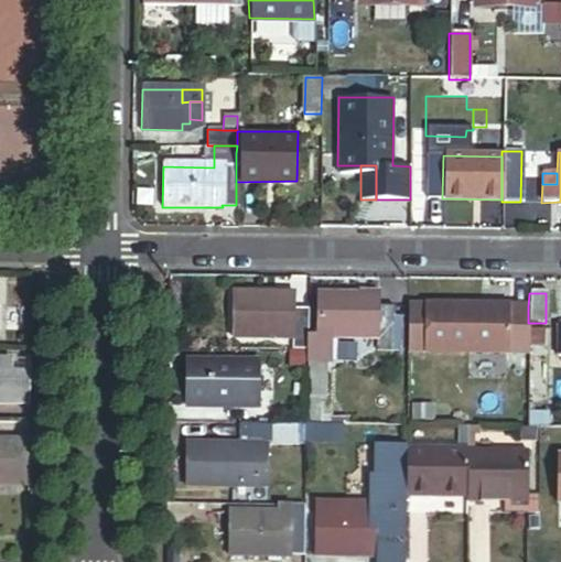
[(272,295),(233,294),(232,335),(273,336),(272,338),(292,338),(292,349),(306,349),(308,335),(308,309),(292,309),(293,298),(272,298),(272,295)]
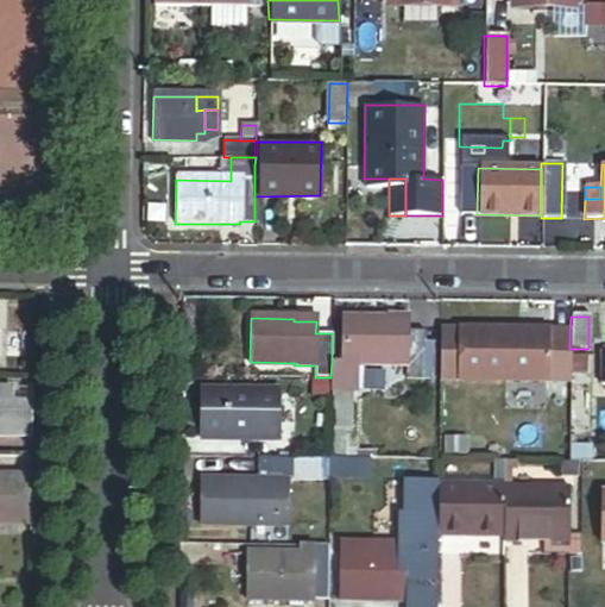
[(407,319),(342,318),(341,363),(332,362),(331,377),(331,392),(353,392),(353,364),(404,365),(404,364),(422,365),(423,335),(407,335),(407,319)]
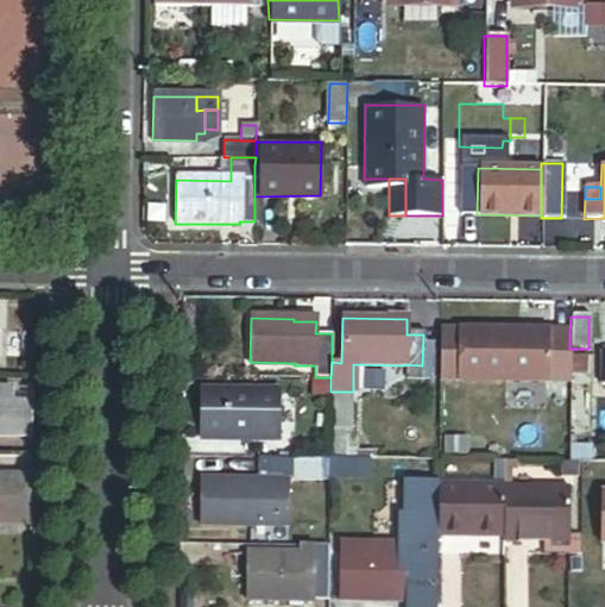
[(569,349),(569,331),(457,329),(455,380),(569,381),(569,349)]
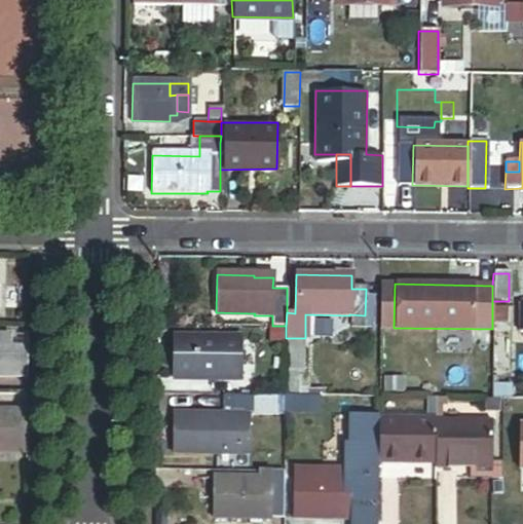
[(8,336),(0,336),(0,373),(7,374),(26,374),(26,366),(26,348),(7,348),(8,336)]
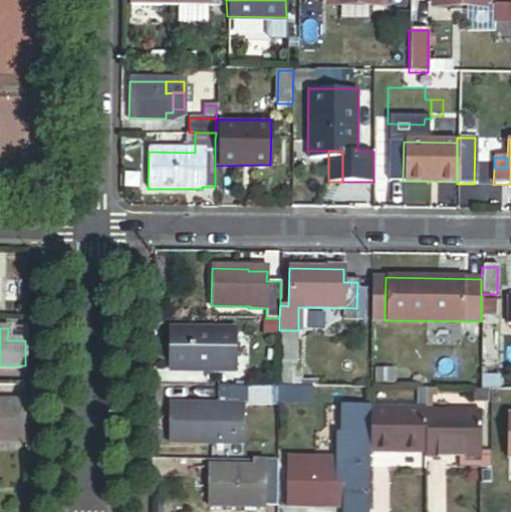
[(25,328),(8,328),(7,340),(25,340),(25,328)]
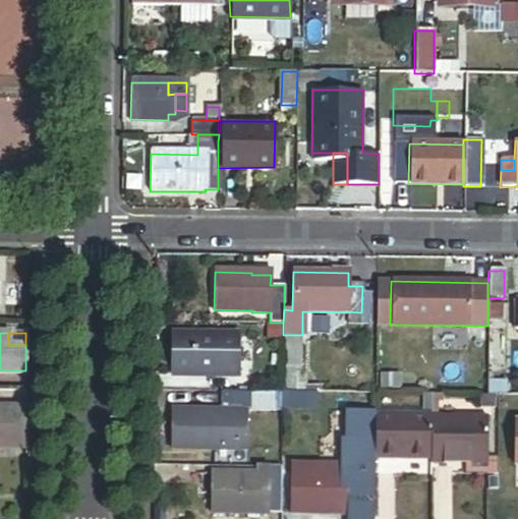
[(227,335),(171,334),(170,375),(236,376),(237,338),(227,338),(227,335)]
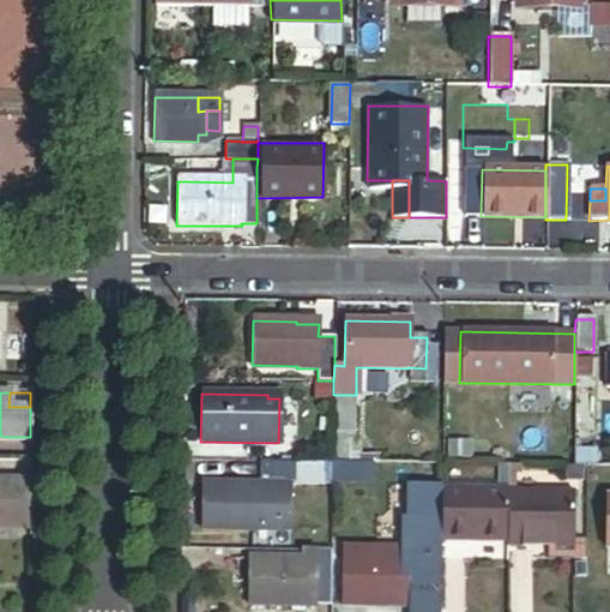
[(459,426),(444,426),(442,457),(458,457),(459,426)]
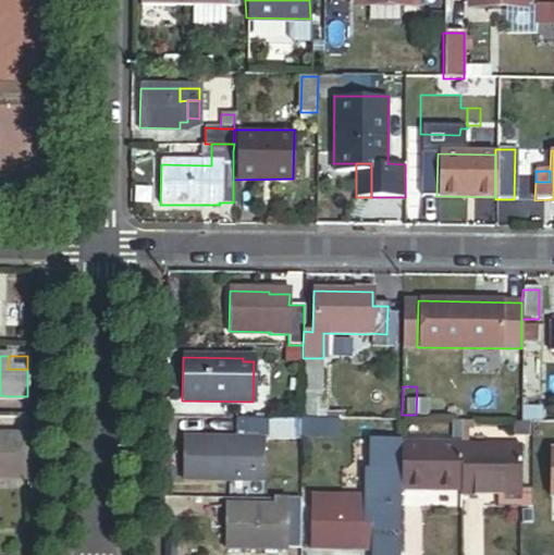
[(539,407),(520,406),(520,421),(528,421),(539,421),(539,407)]
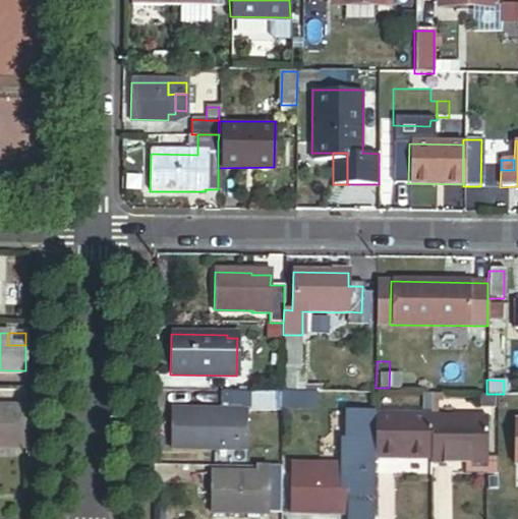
[(218,392),(218,409),(244,409),(244,392),(218,392)]
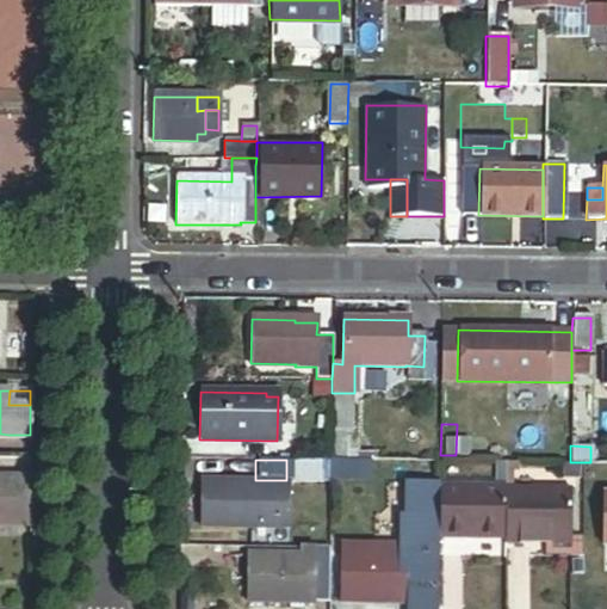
[(570,462),(559,462),(559,478),(570,478),(570,462)]
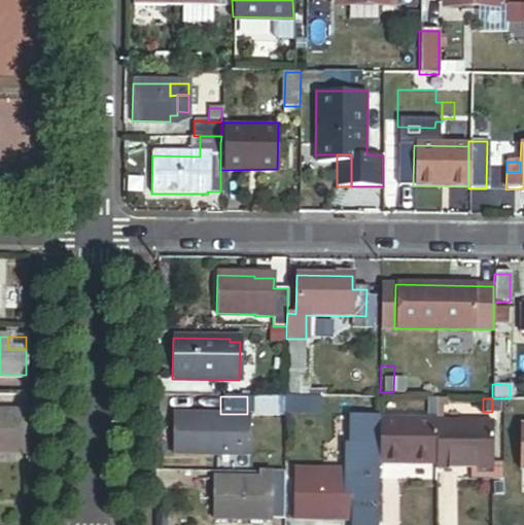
[(13,442),(25,442),(26,413),(0,412),(0,450),(12,451),(13,442)]
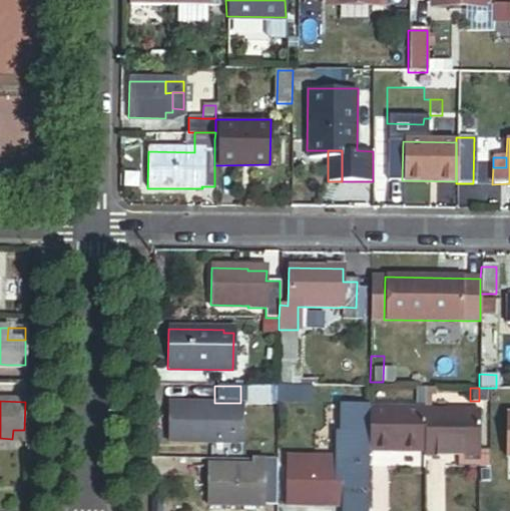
[(206,404),(169,403),(169,440),(211,441),(212,433),(223,433),(223,416),(212,416),(212,409),(206,409),(206,404)]
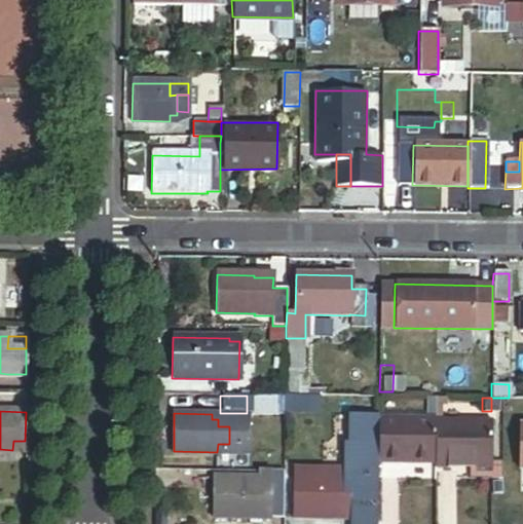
[(378,416),(377,461),(434,461),(434,419),(434,416),(378,416)]
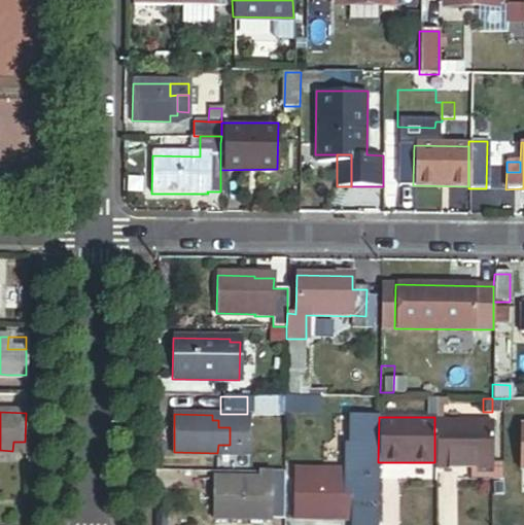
[(434,462),(434,465),(467,465),(491,466),(491,464),(491,421),(434,420),(434,462)]
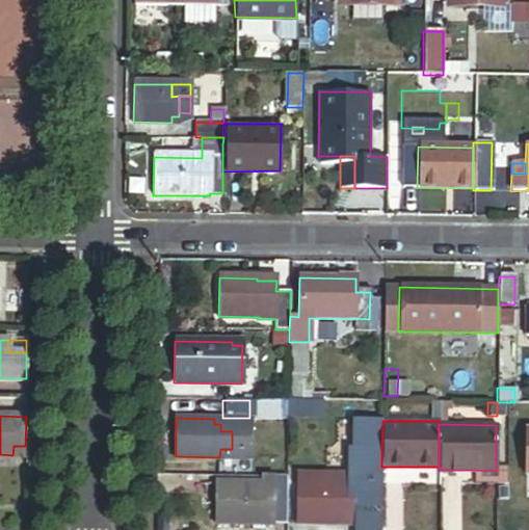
[(25,446),(14,446),(12,455),(25,455),(25,446)]
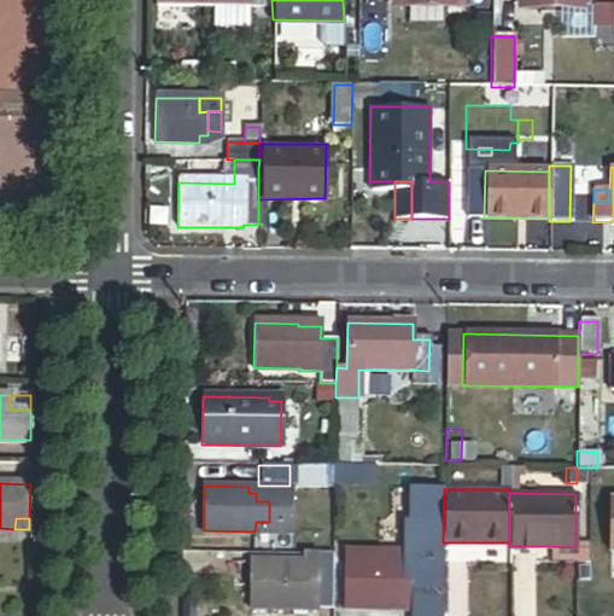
[(548,546),(548,561),(586,561),(586,546),(576,545),(576,547),(548,546)]
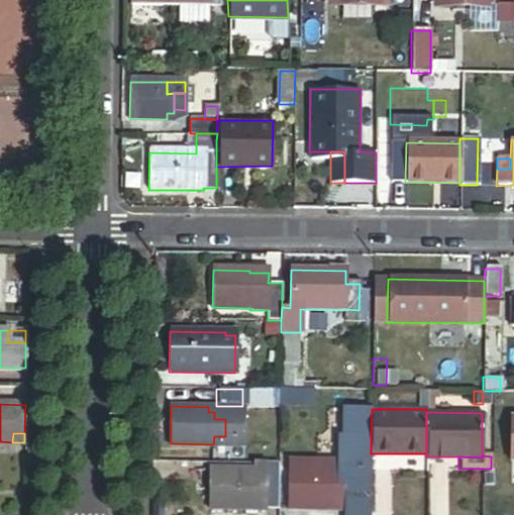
[(277,508),(278,461),(253,461),(253,472),(210,471),(209,508),(242,508),(242,514),(255,514),(255,508),(277,508)]
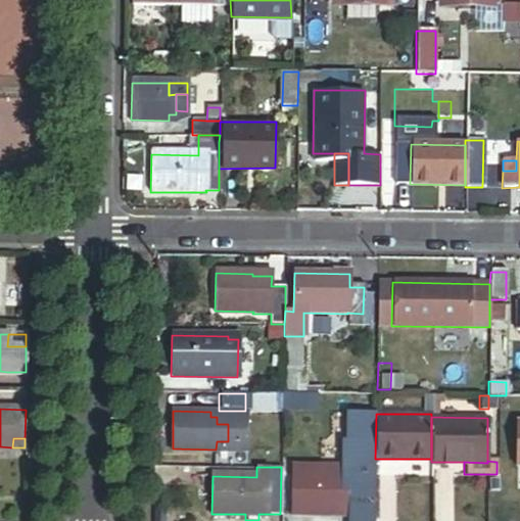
[(346,468),(311,468),(311,477),(290,477),(290,514),(374,516),(374,486),(346,485),(346,468)]
